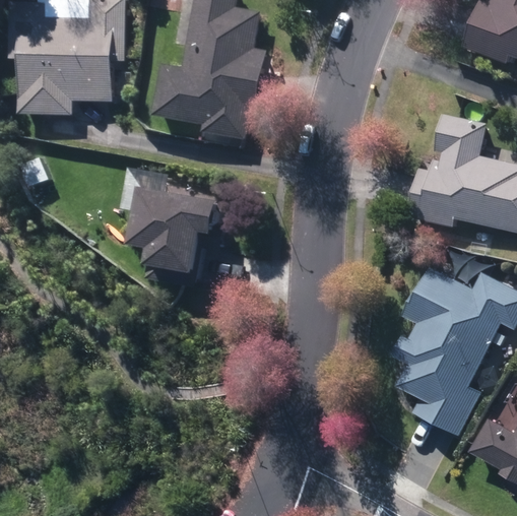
[(15,114),(71,115),(71,102),(110,102),(111,52),(125,52),(126,0),(88,0),(88,17),(46,17),(46,2),(8,1),(7,59),(16,59),(15,114)]
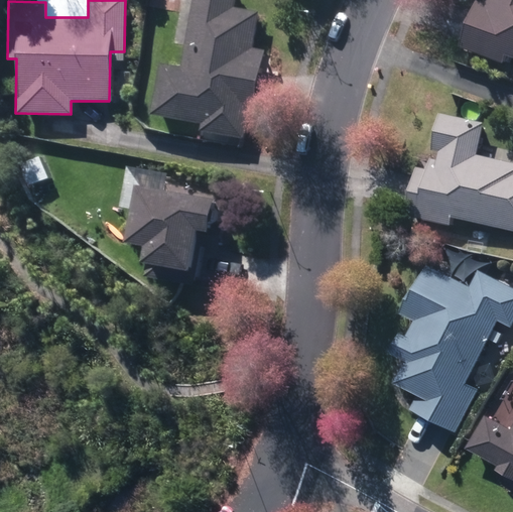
[(200,130),(242,138),(247,111),(252,112),(263,50),(250,47),(257,12),(231,7),(232,0),(190,0),(178,68),(159,65),(150,113),(202,123),(200,130)]
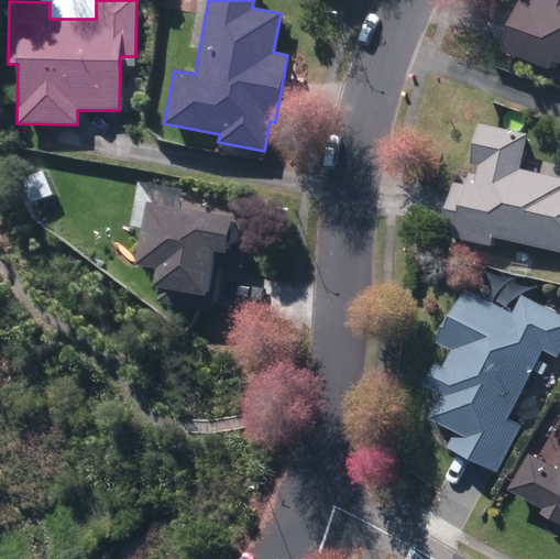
[(548,61),(559,64),(559,0),(538,0),(529,0),(527,4),(515,0),(498,50),(546,66),(548,61)]
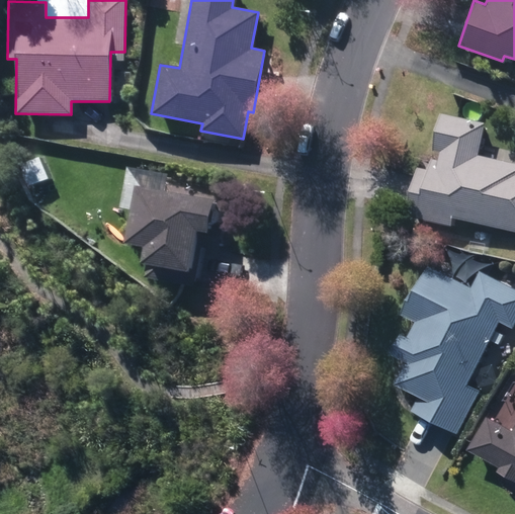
[(438,116),(427,171),(414,167),(404,217),(449,226),(451,219),(514,231),(514,163),(477,155),(482,125),(470,122),(438,116)]
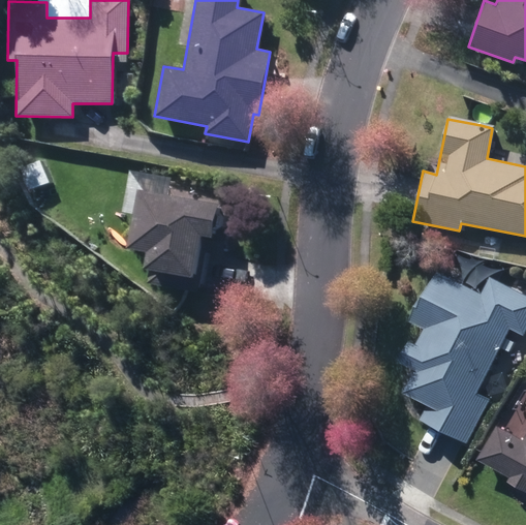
[(147,282),(198,291),(202,275),(195,274),(202,237),(215,240),(221,205),(140,191),(130,250),(148,253),(145,271),(148,271),(147,282)]
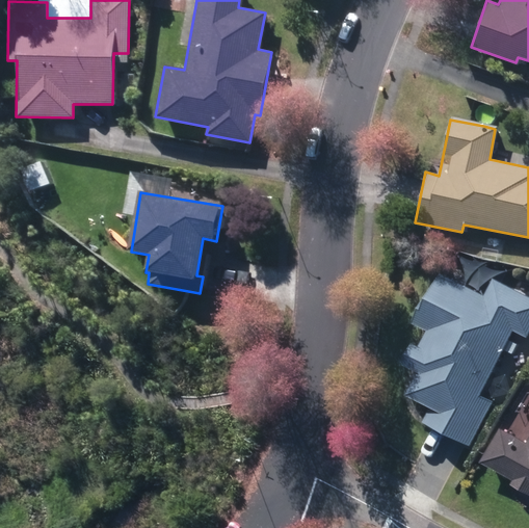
[(477,255),(496,259),(500,242),(481,238),(477,255)]
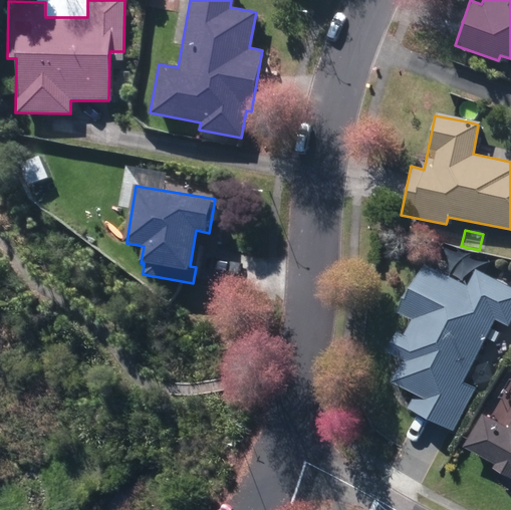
[(406,408),(454,432),(476,389),(463,381),(495,319),(508,326),(510,320),(510,286),(474,268),(466,285),(421,263),(397,311),(411,318),(403,335),(395,331),(385,350),(401,359),(390,381),(413,394),(406,408)]
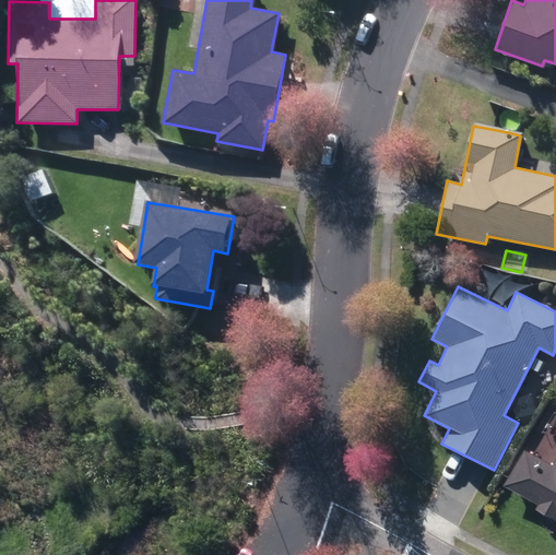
[(175,316),(186,322),(191,310),(181,305),(175,316)]
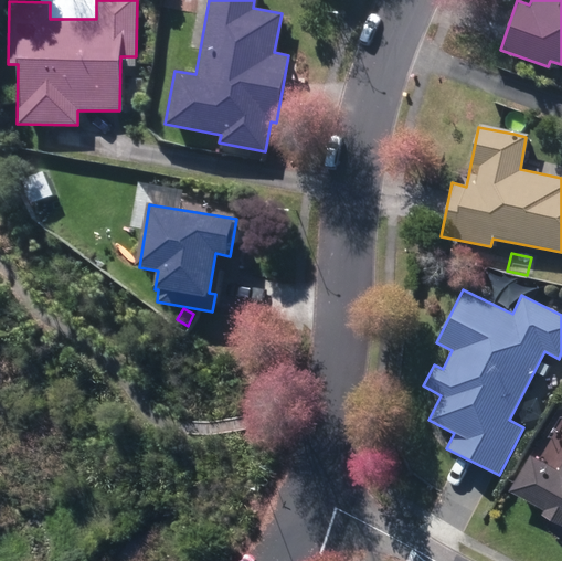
[(537,372),(542,376),(547,366),(542,363),(537,372)]
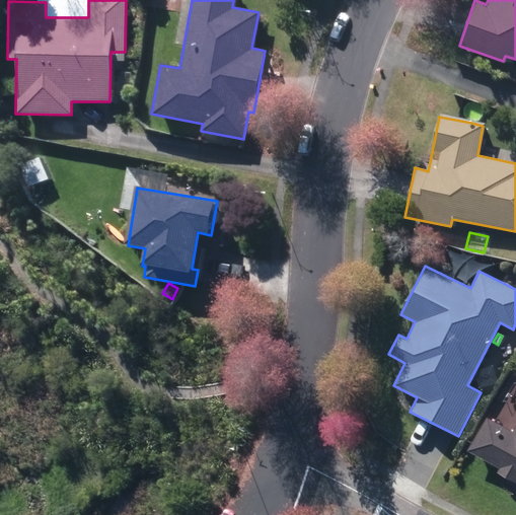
[(515,423),(511,432),(487,417),(467,448),(500,468),(497,471),(514,482),(515,479),(515,423)]
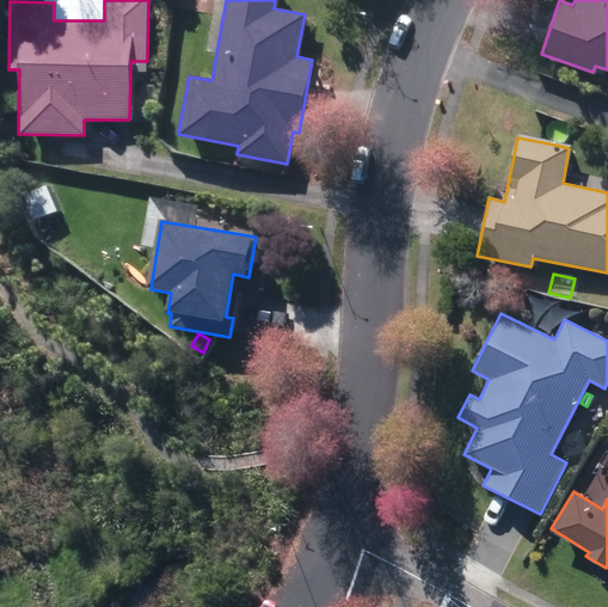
All buildings are outlined.
